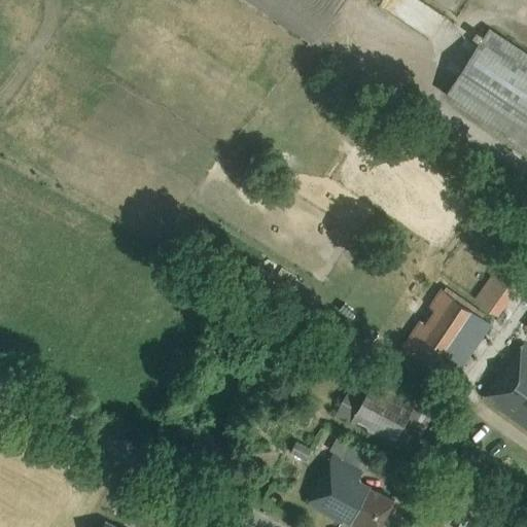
[(526,51),(489,27),(445,94),(526,147),(526,51)]
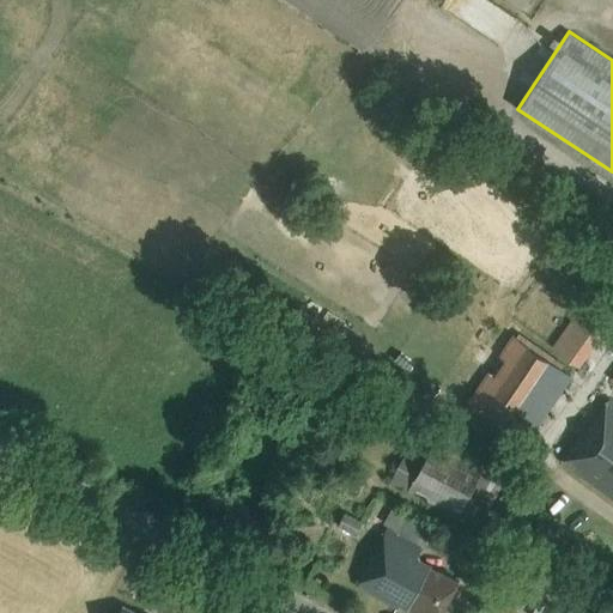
[(583,365),(605,325),(572,309),(552,350),(583,365)]
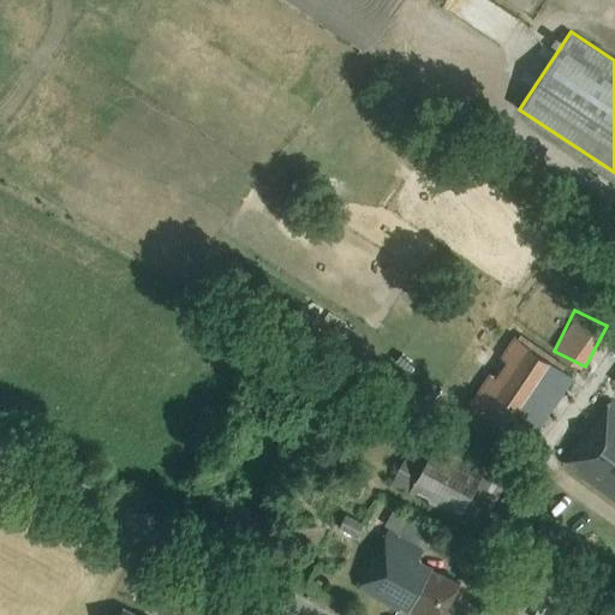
[(514,336),(500,357),(507,362),(496,377),(489,372),(467,405),(502,430),(512,417),(533,433),(572,376),(514,336)]
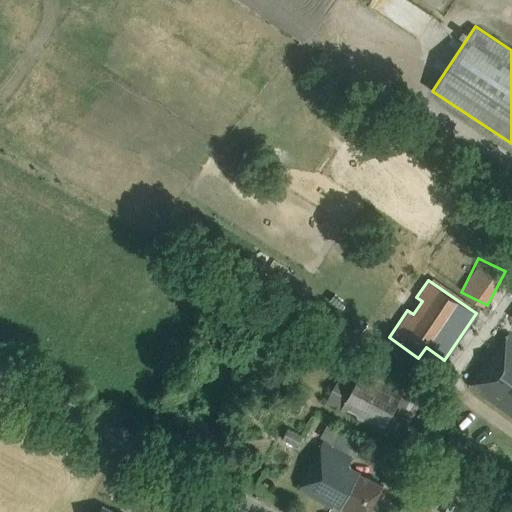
[(511,338),(507,335),(470,385),(511,417),(511,338)]
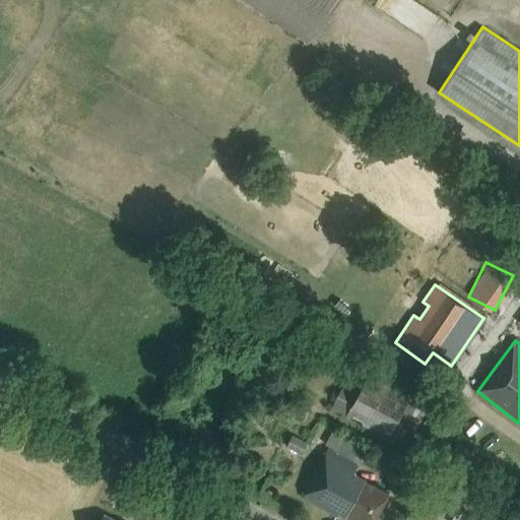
[(370,369),(362,385),(347,378),(331,407),(387,438),(391,430),(409,439),(428,405),(409,395),(411,391),(370,369)]
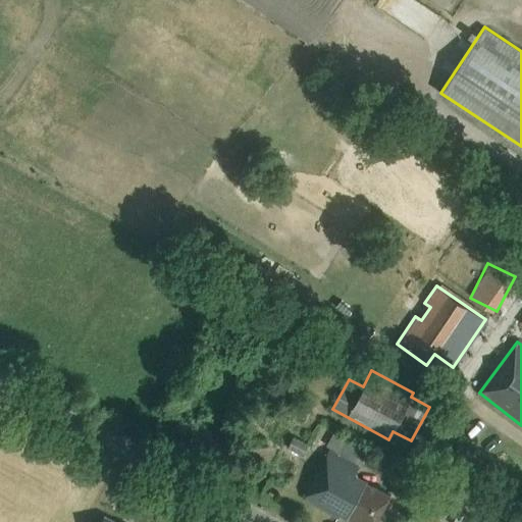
[(308,442),(293,435),(286,448),(303,455),(308,442)]
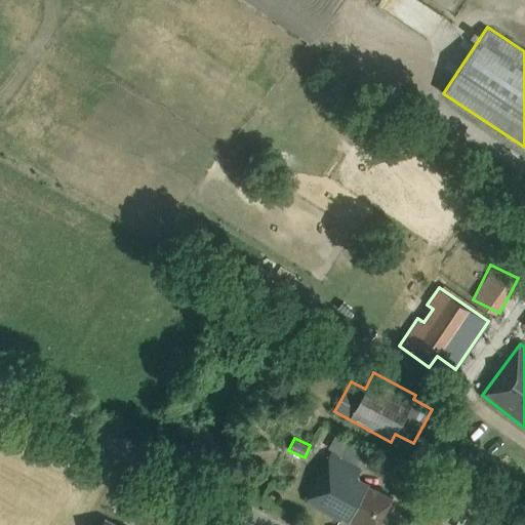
[(331,451),(328,456),(305,501),(339,520),(341,517),(356,524),(376,524),(391,498),(357,480),(363,468),(331,451)]
